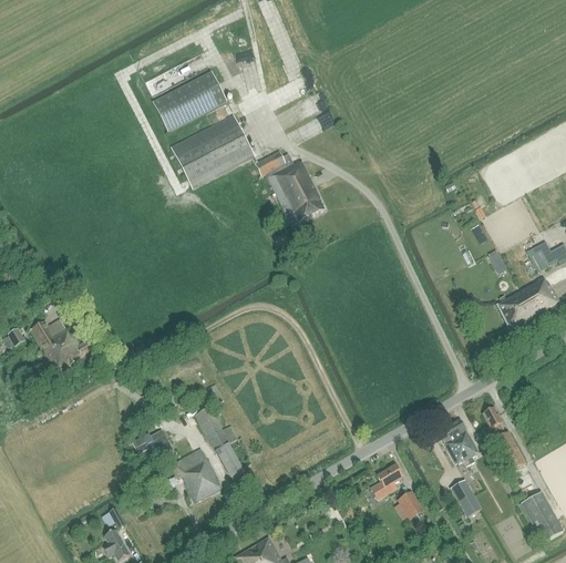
[(226,101),(216,82),(211,70),(152,101),(167,131),(226,101)]
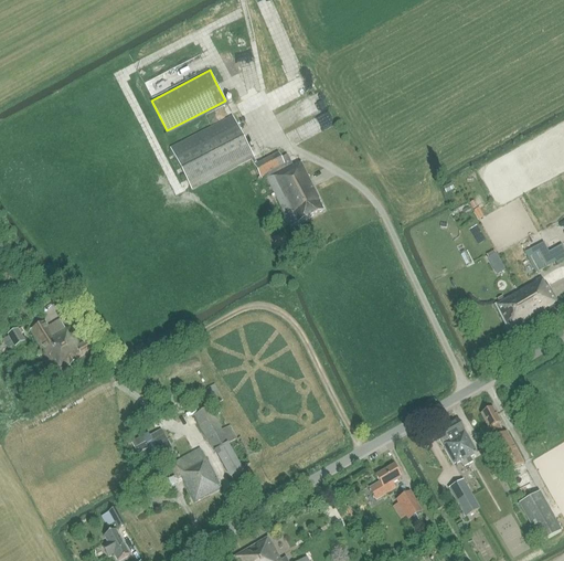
[(311,86),(293,97),(302,115),(321,104),(311,86)]
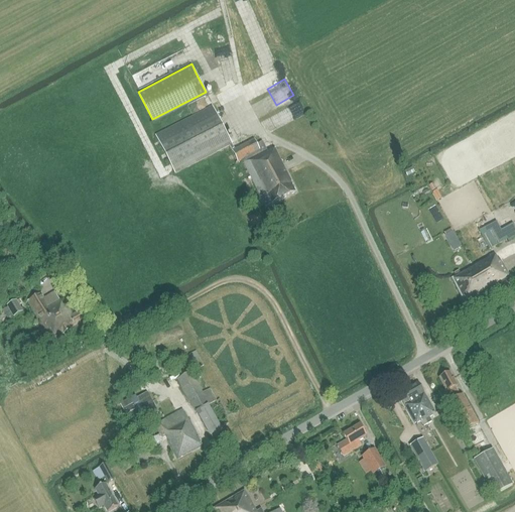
[(294,100),(261,112),(266,125),(299,113),(294,100)]
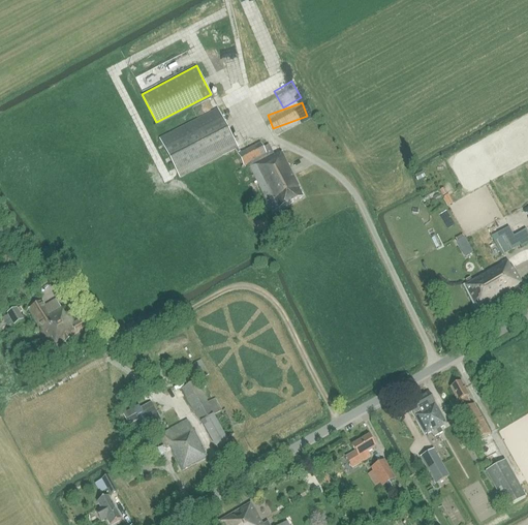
[(240,150),(222,116),(217,105),(158,134),(179,174),(234,146),(243,163),(247,160),(270,209),(304,193),(294,175),(281,149),(274,153),(268,143),(262,145),(259,141),(240,150)]
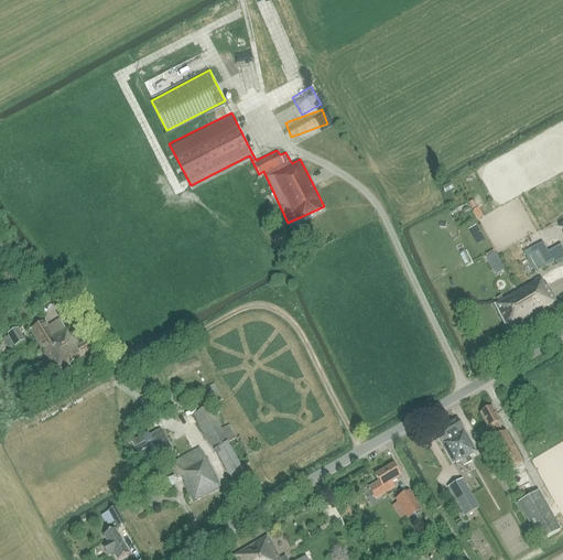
[(544,245),(526,255),(527,255),(529,261),(533,269),(548,261),(553,258),(554,260),(562,256),(562,247),(560,241),(547,248),(544,245)]
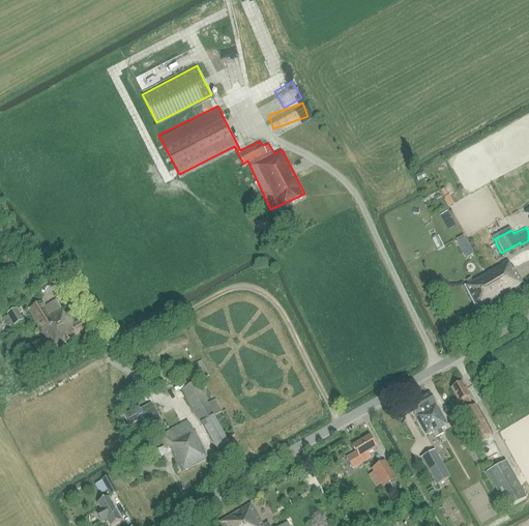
[(485,250),(492,247),(489,238),(481,240),(485,250)]
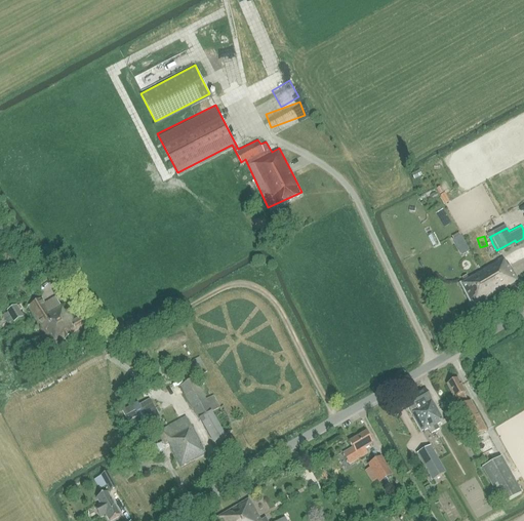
[(515,273),(509,263),(507,261),(506,262),(502,256),(458,280),(473,308),(520,281),(515,273)]
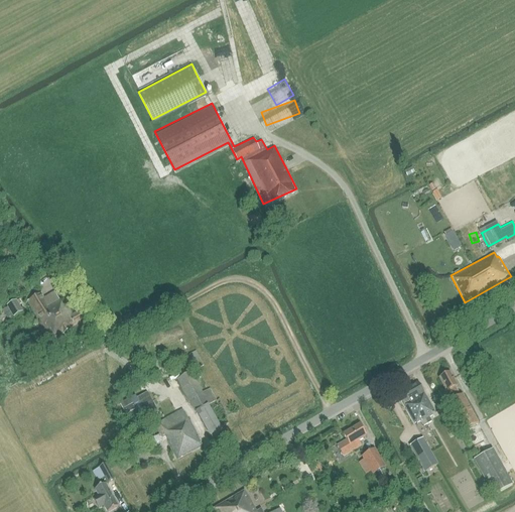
[(44,294),(41,289),(25,297),(49,339),(84,320),(77,307),(73,309),(67,300),(62,302),(58,296),(53,288),(44,294)]
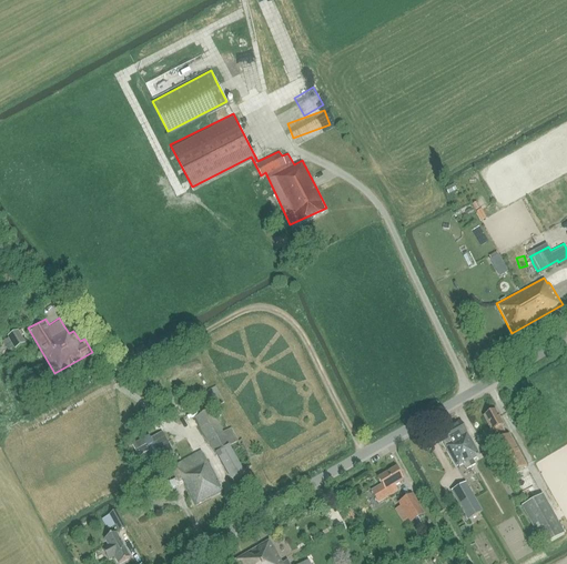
[(17,326),(7,333),(8,334),(13,344),(13,345),(24,340),(20,332),(23,331),(21,326),(18,328),(17,326)]
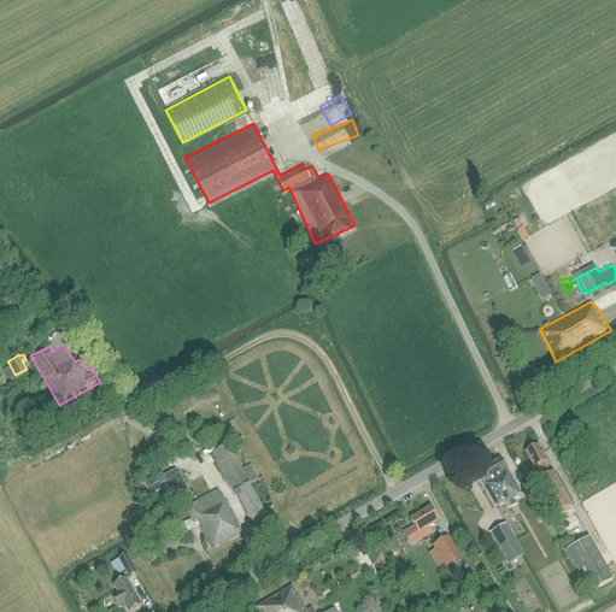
[(242,433),(233,415),(226,419),(235,436),(242,433)]
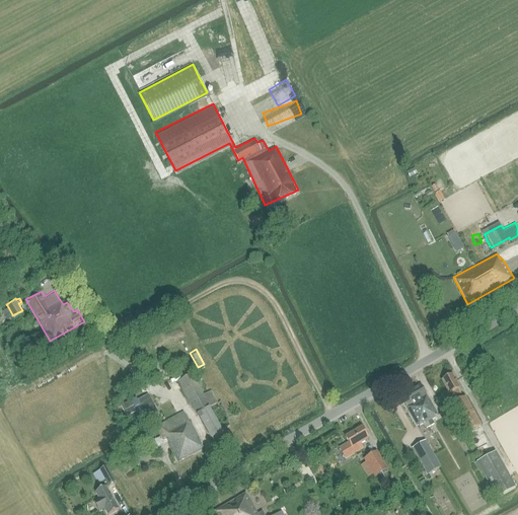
[(192,370),(177,378),(211,437),(222,430),(209,406),(218,400),(210,386),(203,390),(192,370)]
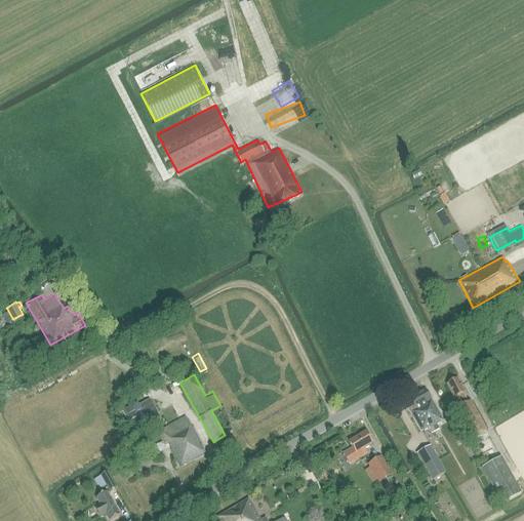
[(457,374),(445,382),(453,396),(455,395),(456,398),(449,402),(452,407),(454,406),(471,435),(487,427),(470,397),(467,399),(462,391),(465,390),(457,374)]
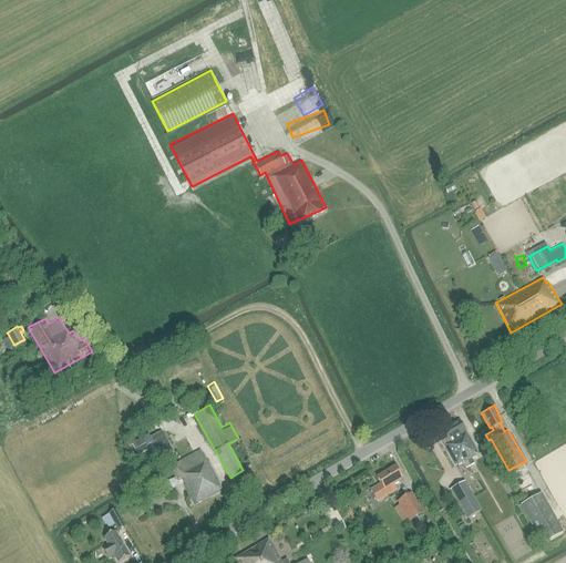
[(446,423),(469,461),(472,459),(470,456),(479,451),(459,417),(446,423)]
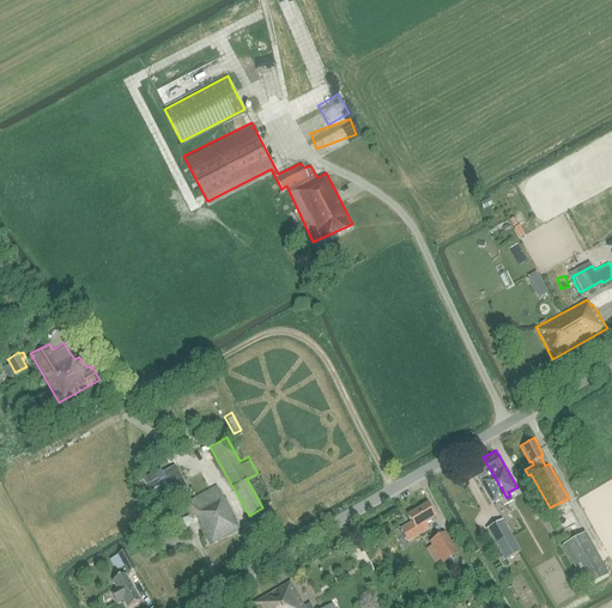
[(502,500),(507,498),(483,457),(471,464),(492,500),(500,496),(500,497),(501,497),(502,500)]
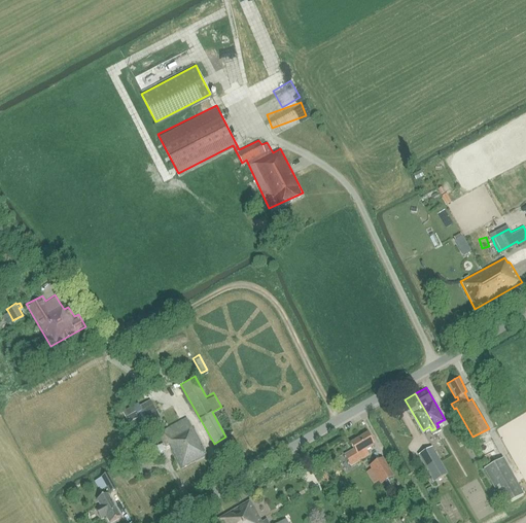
[(137,398),(121,408),(134,429),(149,421),(148,419),(160,413),(149,395),(139,402),(137,398)]
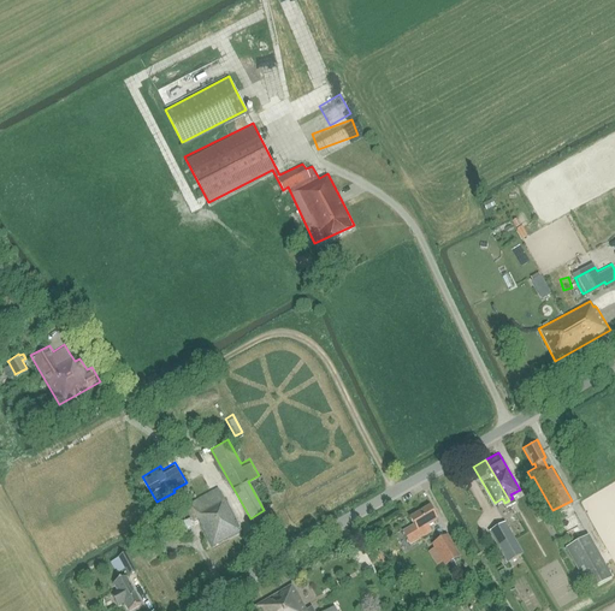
[(217,485),(183,503),(189,514),(194,522),(195,526),(200,523),(212,544),(241,528),(217,485)]
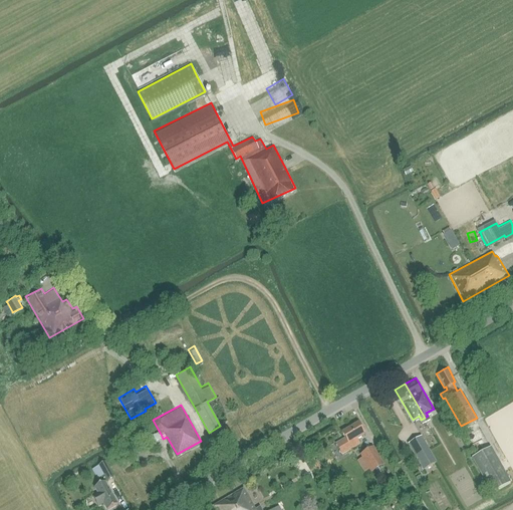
[(356,436),(364,431),(356,419),(339,429),(343,435),(340,437),(334,440),(341,452),(359,441),(356,436)]
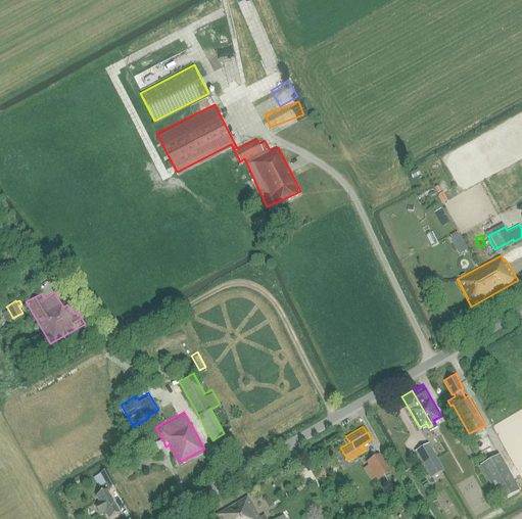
[(157,436),(146,438),(148,447),(159,445),(157,436)]
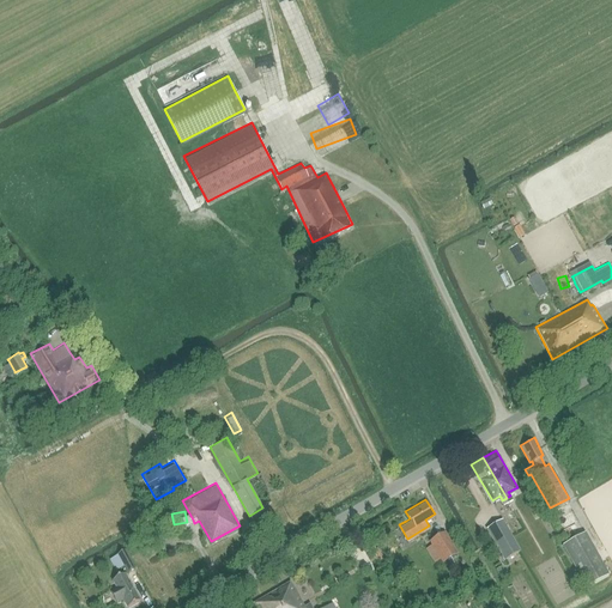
[(503,557),(520,547),(502,516),(485,526),(503,557)]
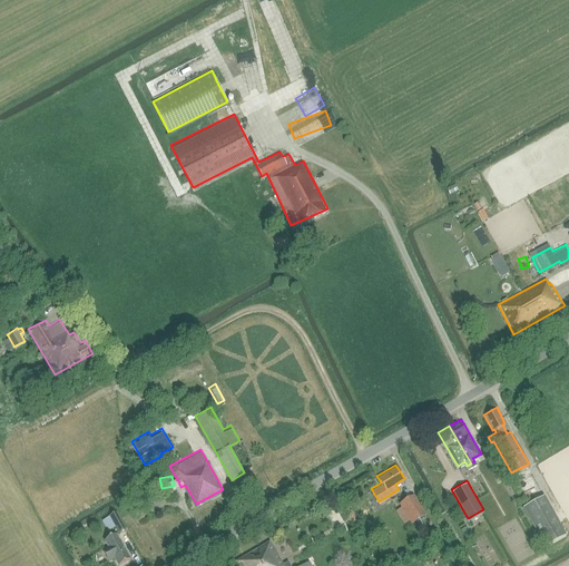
[(522,505),(543,544),(566,532),(543,493),(522,505)]
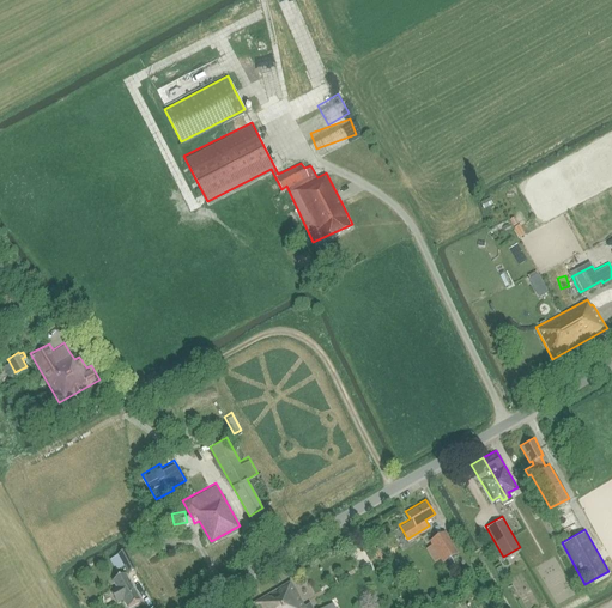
[(446,530),(430,539),(432,542),(440,555),(442,559),(456,551),(446,530)]
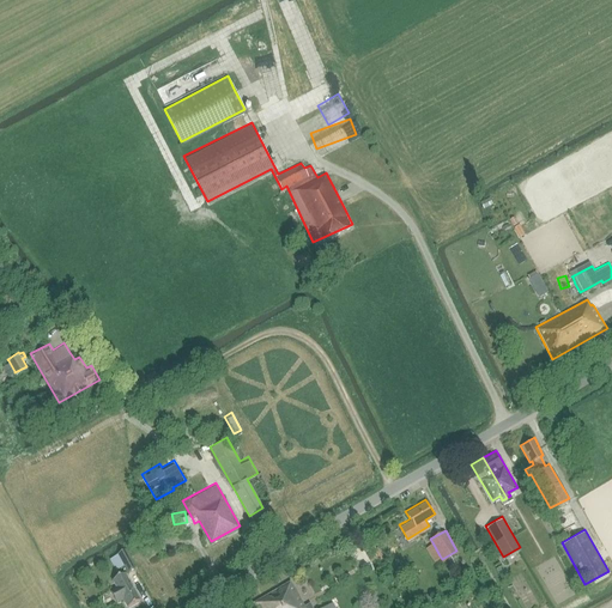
[(141,548),(147,559),(161,551),(155,541),(141,548)]
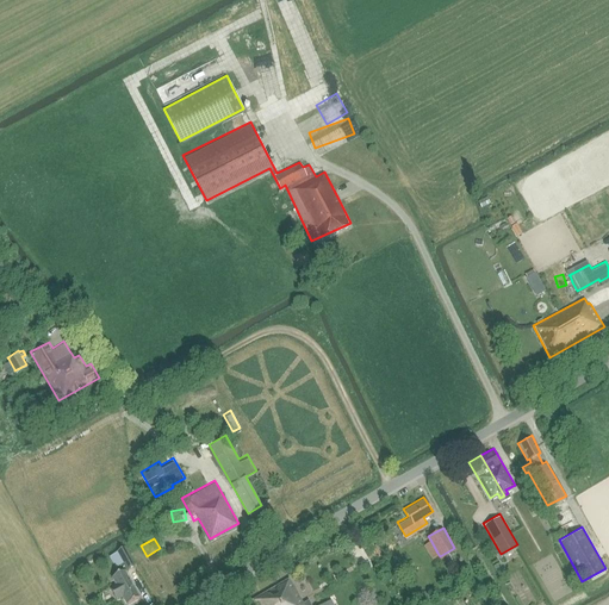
[(116,549),(119,556),(125,567),(135,562),(124,544),(116,549)]
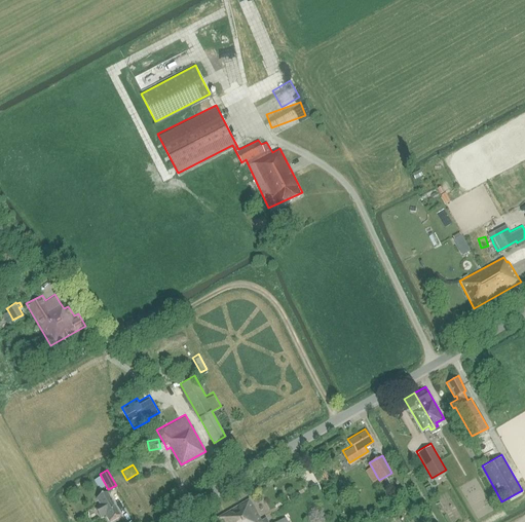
[(95,472),(87,476),(94,486),(101,482),(95,472)]
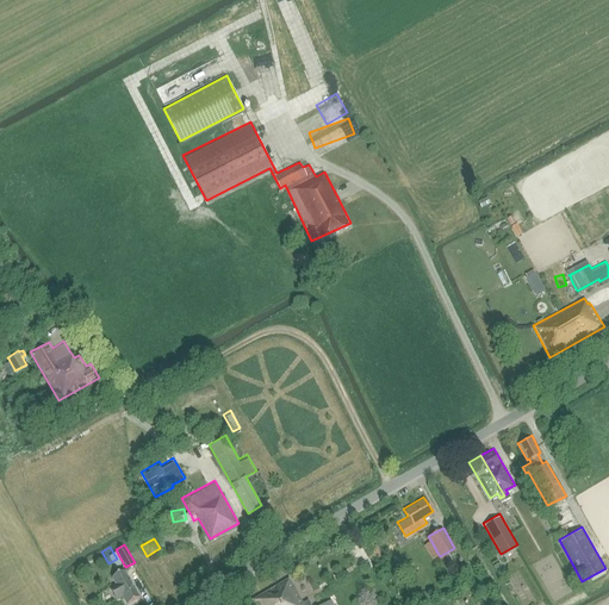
[(116,582),(109,586),(116,597),(122,593),(126,602),(138,594),(123,567),(111,574),(116,582)]
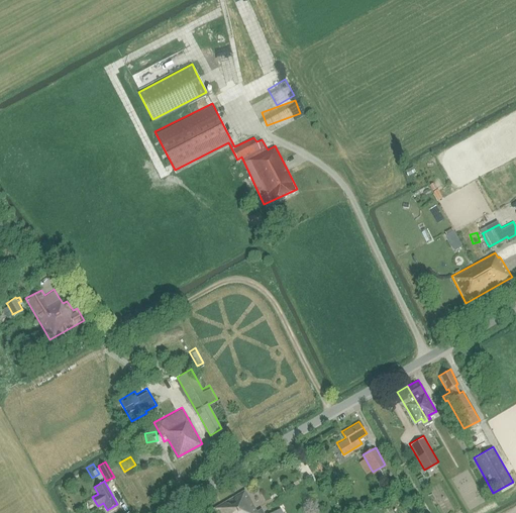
[(250,512),(259,512),(243,489),(227,498),(236,512),(249,512),(250,512)]
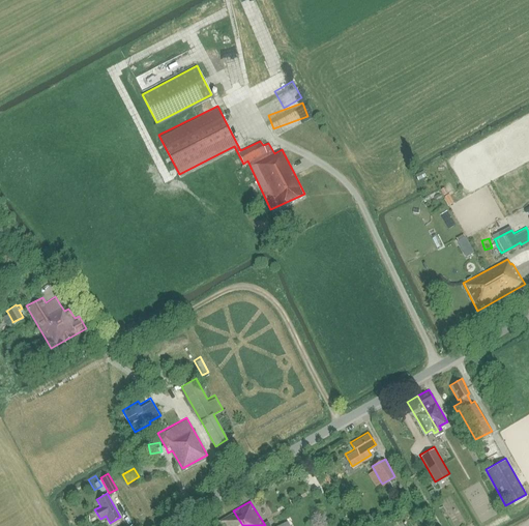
[(257,525),(256,525),(242,525),(233,510),(217,519),(221,525),(257,525)]
